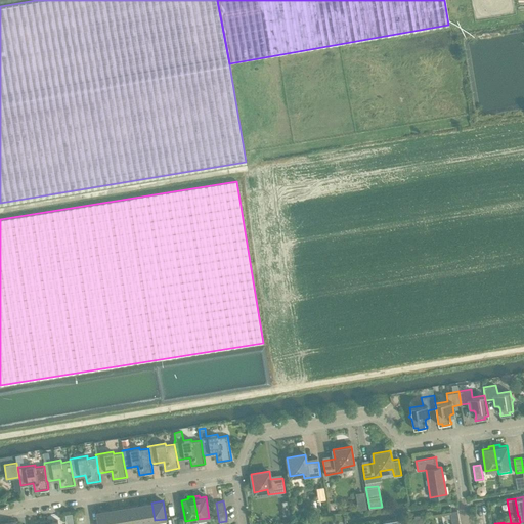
[(143,522),(155,520),(151,503),(140,505),(143,522)]
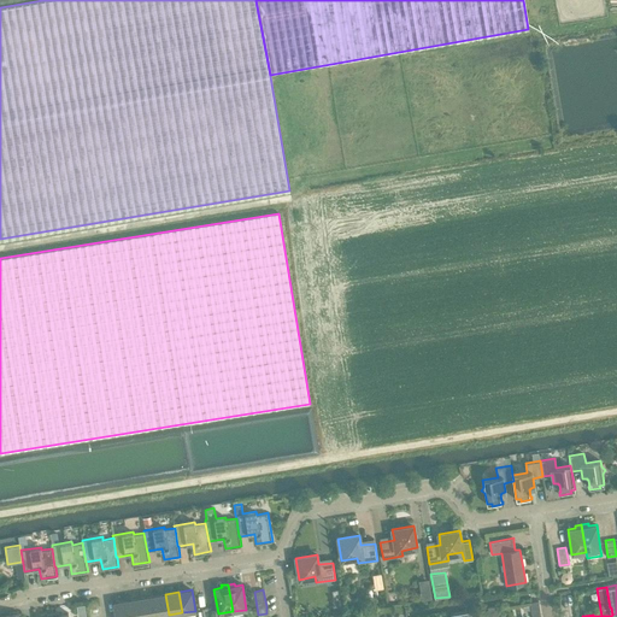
[(156,616),(169,615),(165,594),(153,597),(156,616)]
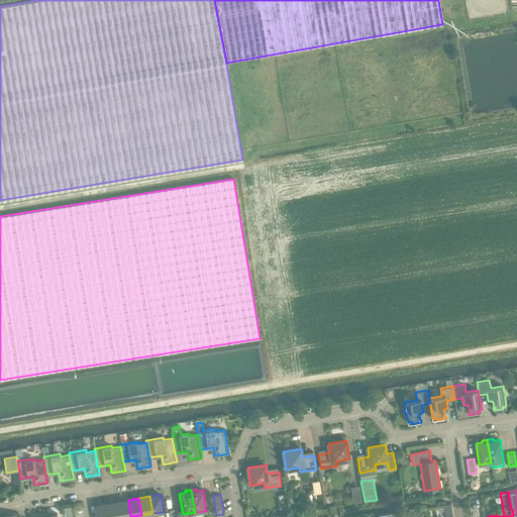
[(119,516),(130,516),(128,500),(117,501),(119,516)]
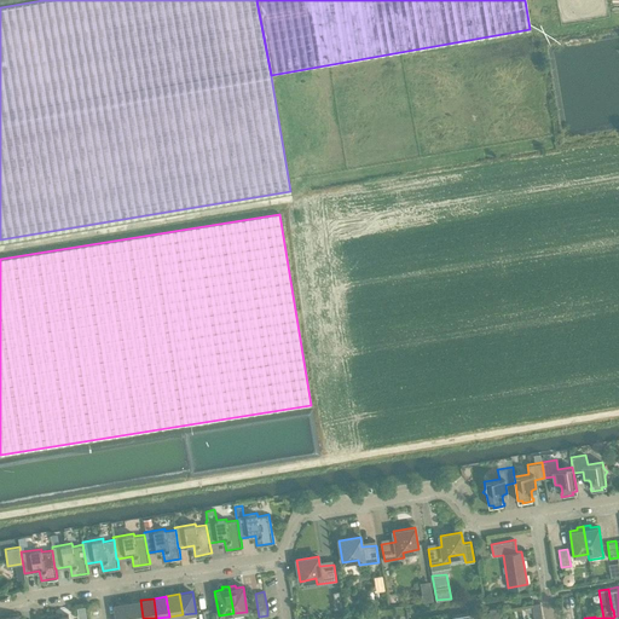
[(129,618),(143,618),(140,600),(127,602),(129,618)]
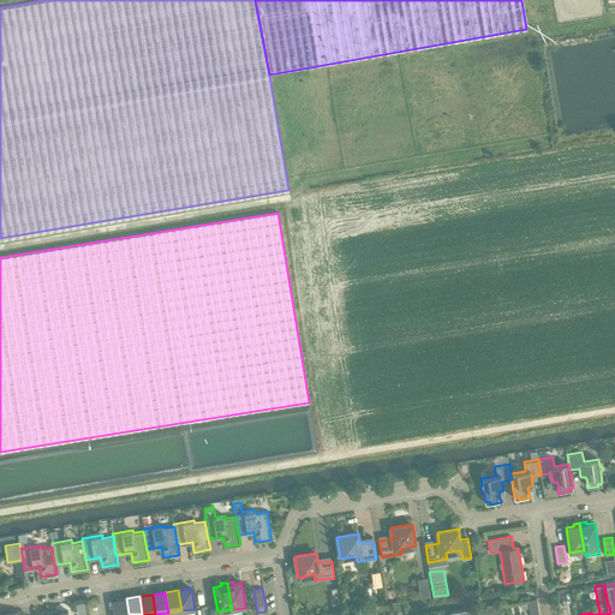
[(115,614),(129,614),(126,598),(113,601),(115,614)]
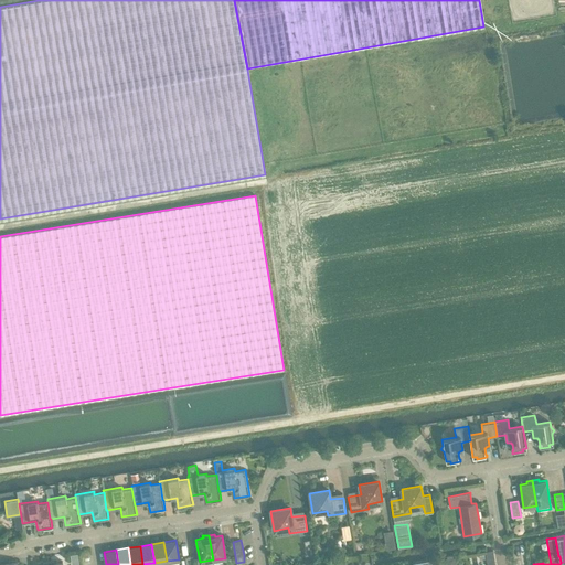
[(493,550),(484,552),(487,564),(496,563),(493,550)]
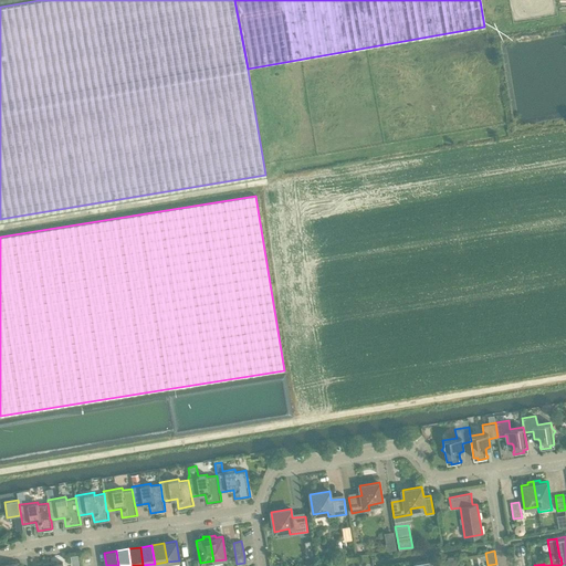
[(431,562),(431,565),(458,565),(457,555),(447,556),(448,563),(440,564),(440,559),(431,562)]
